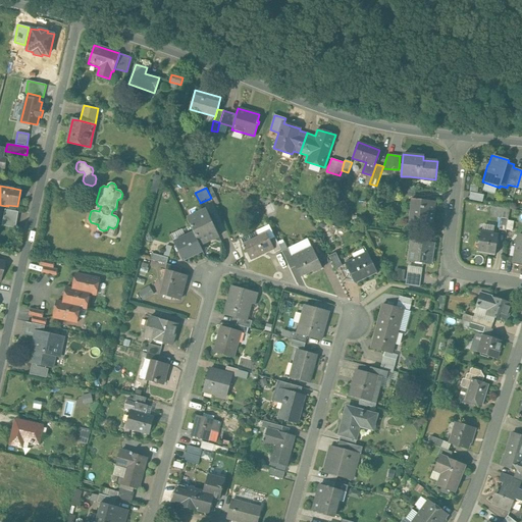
[(471,192),(469,199),(482,201),(484,194),(471,192)]
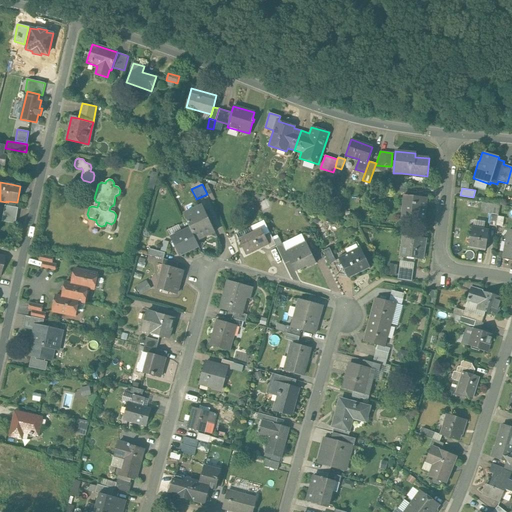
[(404,219),(415,220),(424,221),(427,198),(407,195),(406,196),(404,219)]
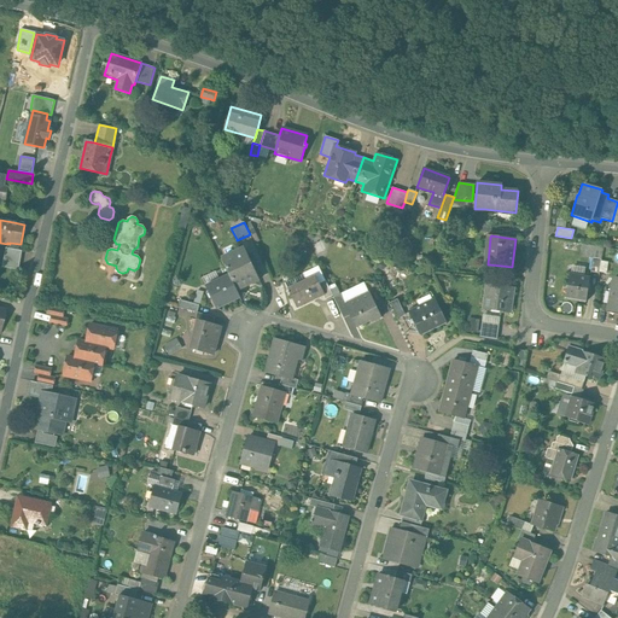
[(17,269),(17,268),(19,251),(18,251),(19,244),(10,243),(9,244),(9,249),(6,249),(3,267),(16,269),(17,269)]
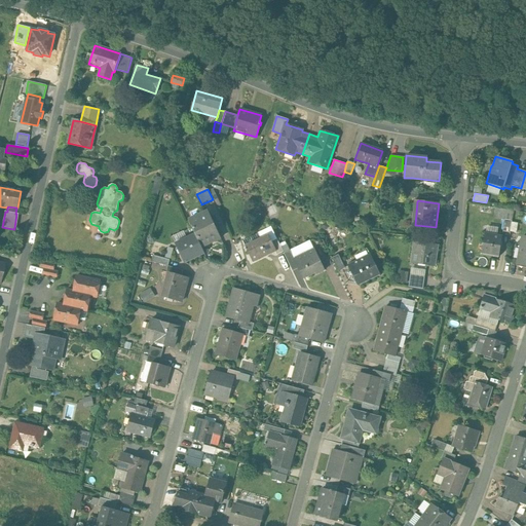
[(514,211),(496,208),(494,208),(493,217),(512,220),(514,211)]
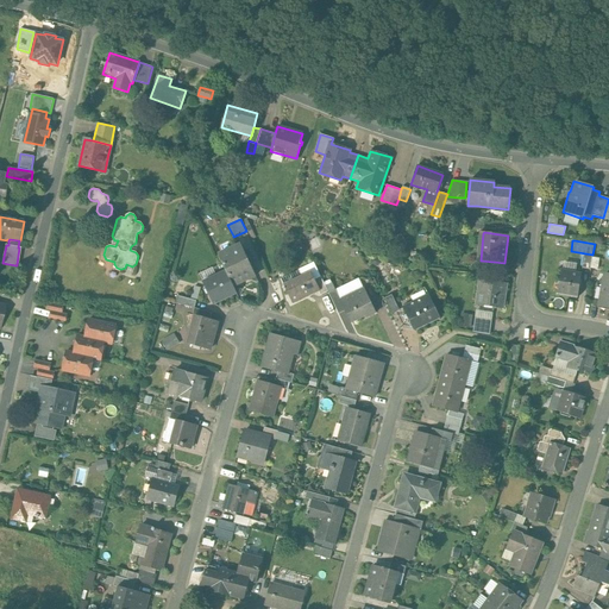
[(218,255),(226,271),(249,261),(240,244),(219,255),(218,255)]
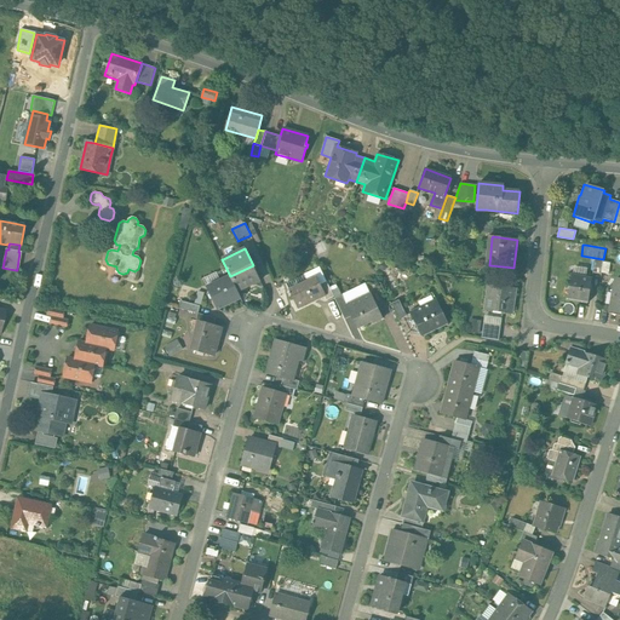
[(601,274),(602,269),(603,260),(595,258),(592,273),(601,274)]
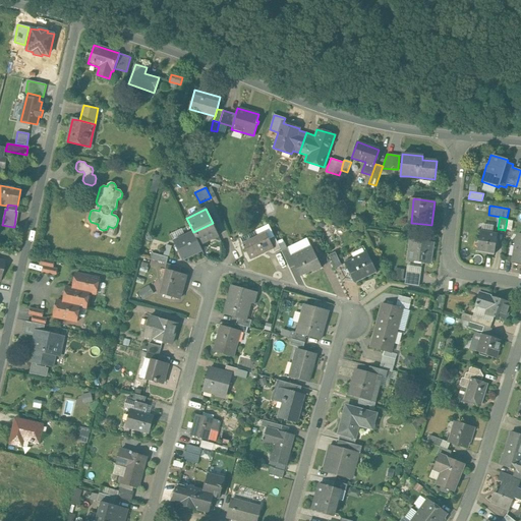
[(219,236),(213,223),(193,232),(199,245),(219,236)]
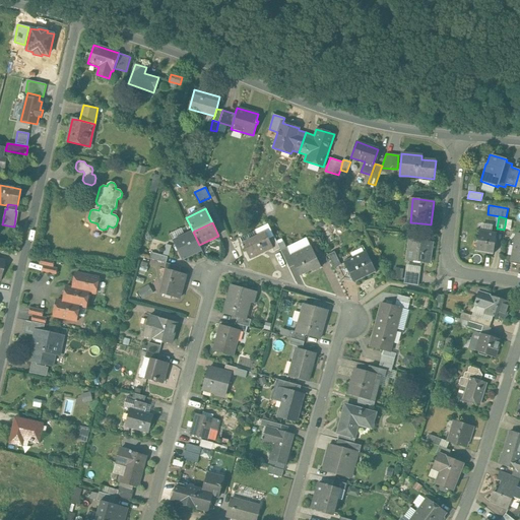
[(271,248),(273,247),(268,239),(265,232),(242,243),(250,259),(271,248)]
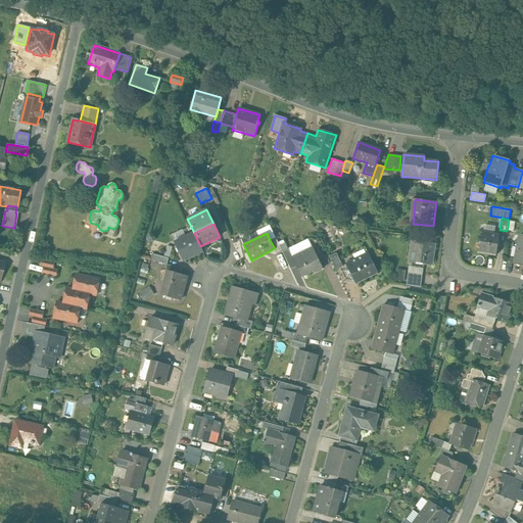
[(495,255),(498,239),(498,235),(482,233),(479,251),(495,253),(495,255)]
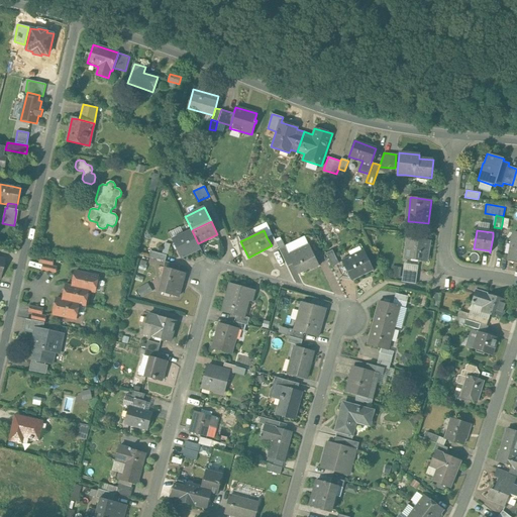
[(173,239),(173,240),(181,257),(200,249),(200,248),(192,231),(184,234),(184,235),(185,236),(185,237),(179,239),(178,237),(173,239)]
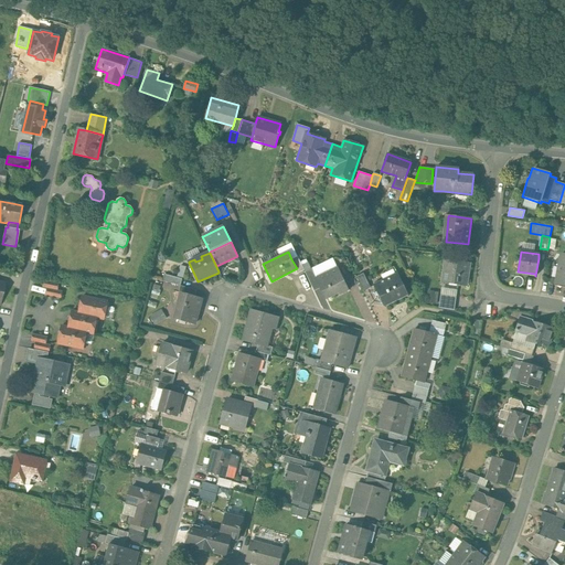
[(297,274),(304,270),(297,257),(291,259),(297,268),(295,269),(297,274)]
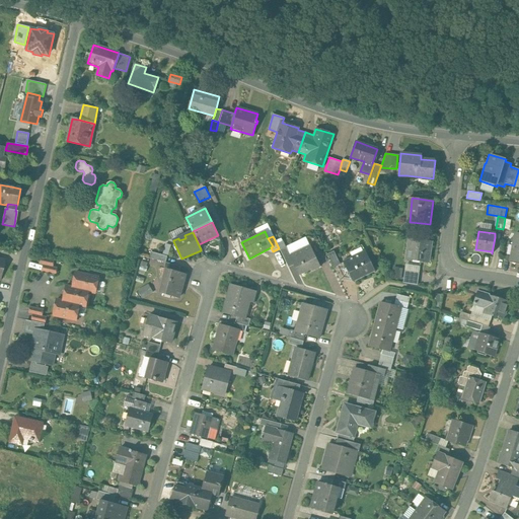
[(428,262),(428,257),(431,242),(410,239),(406,258),(428,262)]
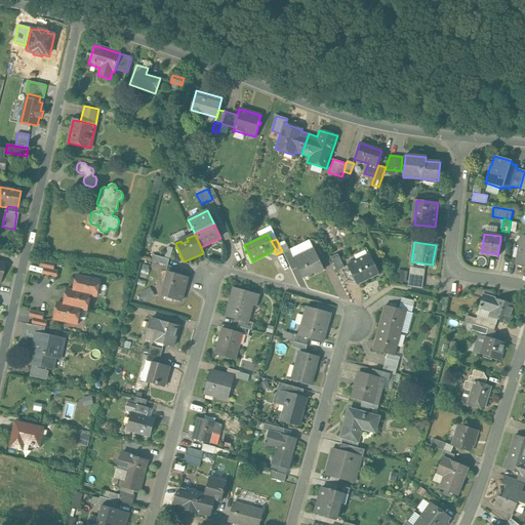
[(315,274),(324,270),(314,249),(293,258),(297,268),(303,278),(315,273),(315,274)]
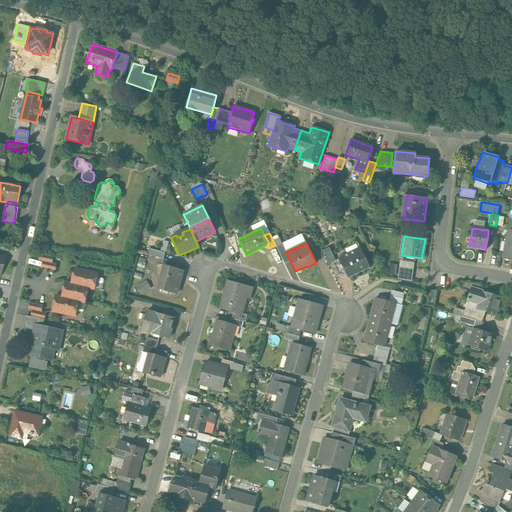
[(286,252),(282,244),(276,247),(284,264),(290,261),(286,252)]
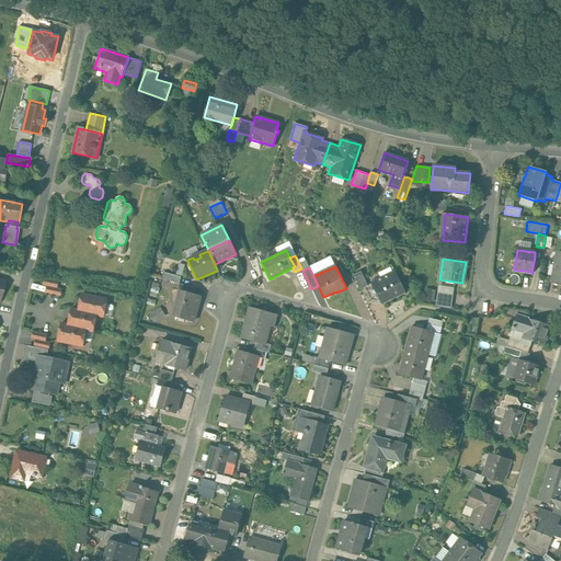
[(367,285),(362,274),(361,271),(354,275),(361,289),(367,285)]
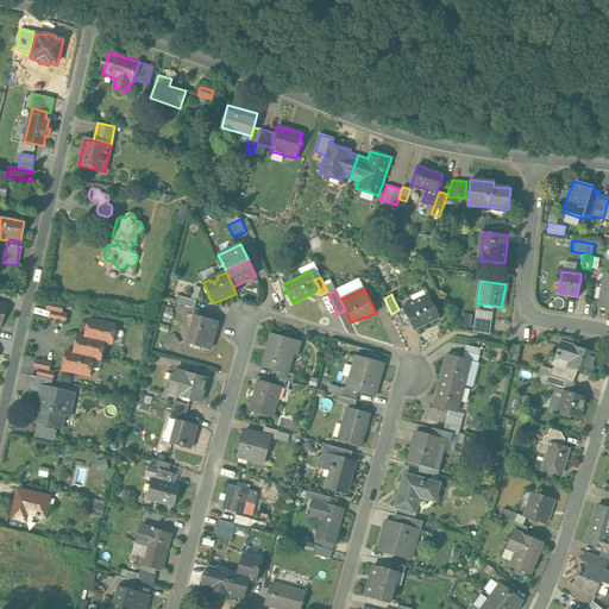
[(196,301),(184,297),(177,295),(176,302),(194,308),(196,301)]
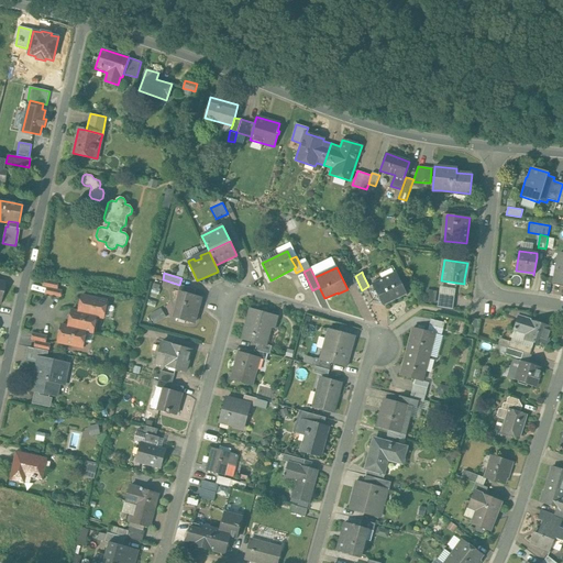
[(383,302),(394,298),(394,297),(405,293),(406,294),(396,274),(373,285),(383,305),(384,305),(383,302)]
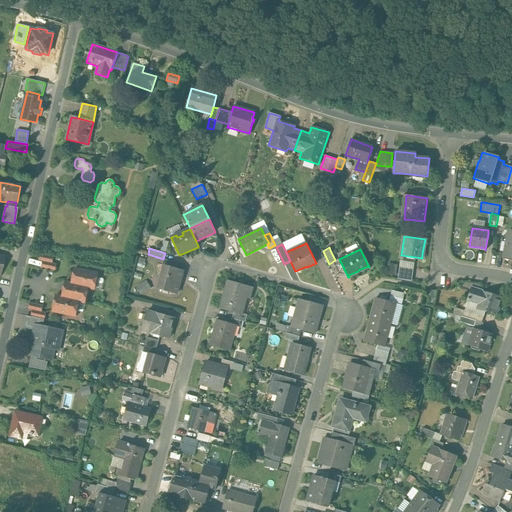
[(40,254),(40,255),(39,261),(42,262),(41,268),(55,271),(56,264),(52,263),(53,257),(40,254)]
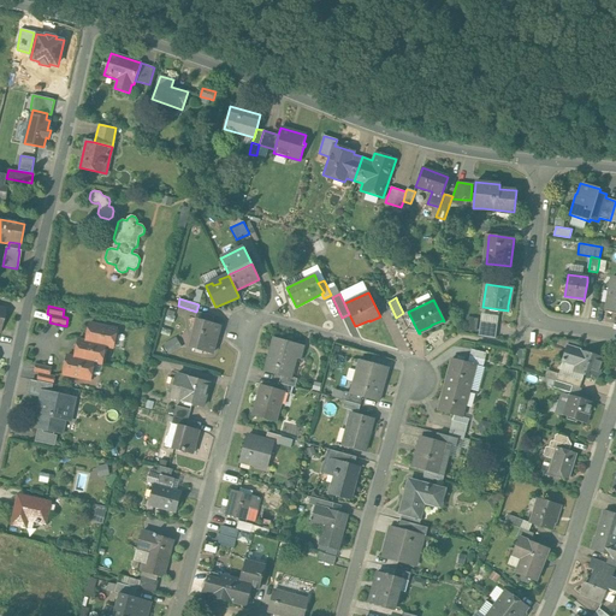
[(195,319),(197,319),(199,320),(212,324),(214,317),(196,312),(195,319)]
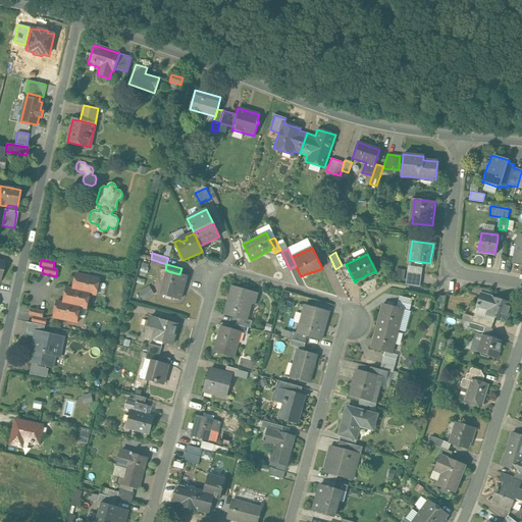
[(396,268),(396,272),(398,272),(397,277),(403,278),(405,269),(396,268)]
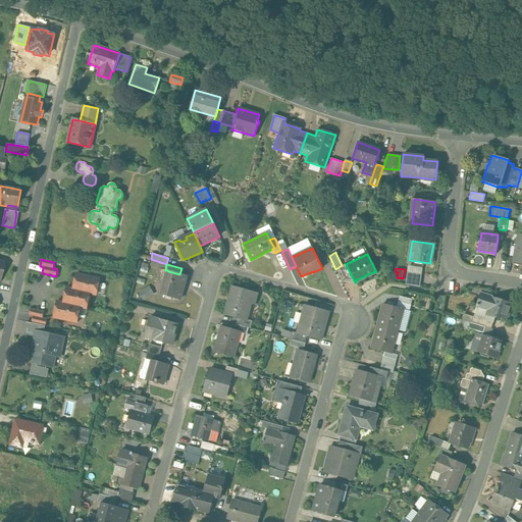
[(160,295),(169,297),(179,300),(186,275),(167,270),(160,295)]
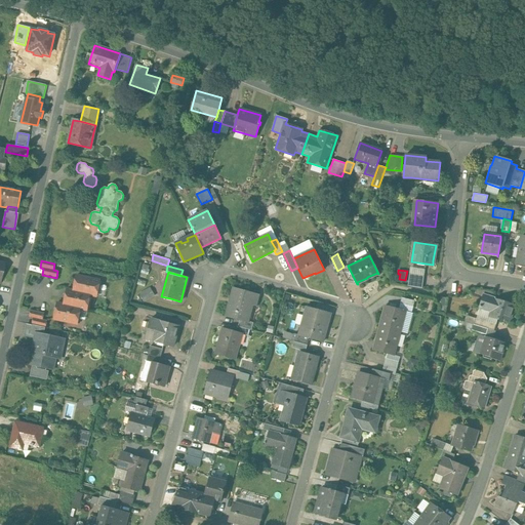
[(409,274),(409,278),(409,279),(408,283),(422,285),(423,277),(423,276),(409,274)]
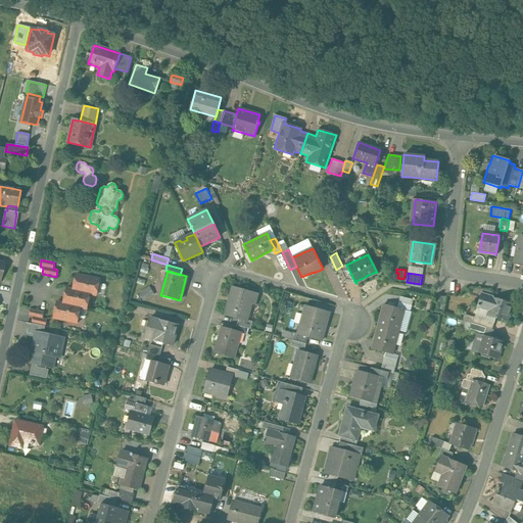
[(96,295),(96,294),(99,280),(76,275),(73,290),(96,295)]
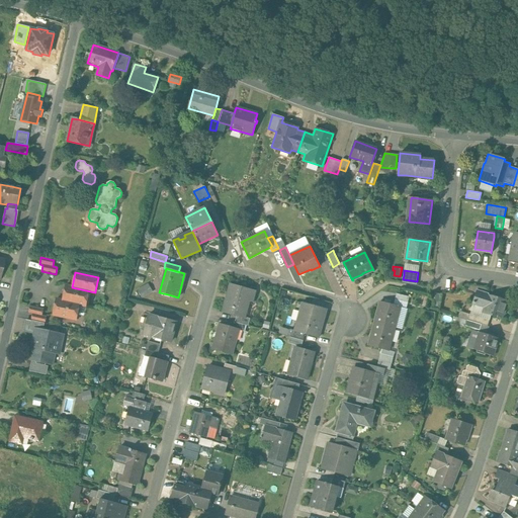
[(243,318),(245,310),(248,300),(253,301),(255,291),(231,284),(223,312),(223,313),(243,318)]
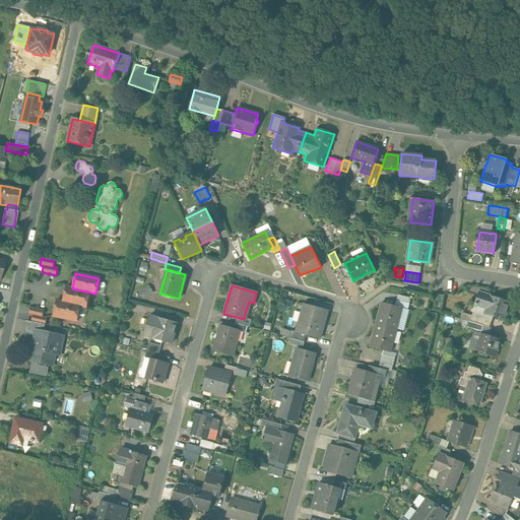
[(66,286),(64,293),(63,302),(79,305),(80,306),(86,307),(89,293),(72,288),(72,287),(66,286)]
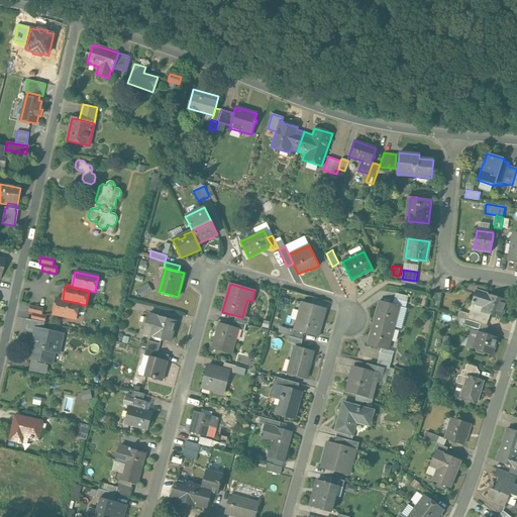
[(147,285),(138,288),(141,296),(150,292),(147,285)]
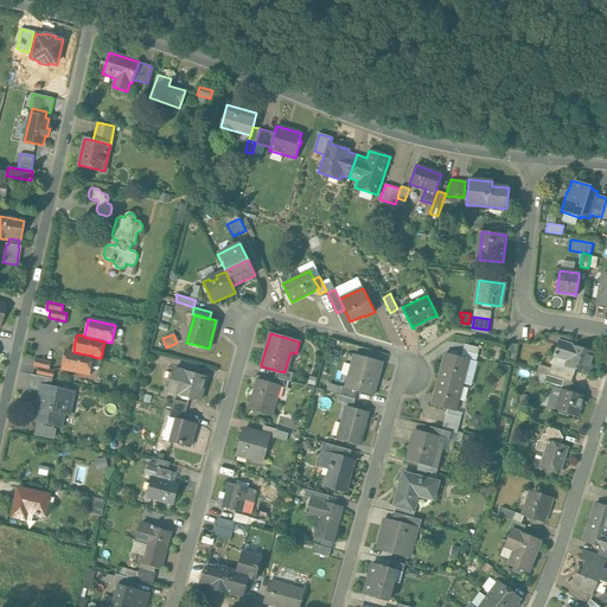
[(588,371),(593,356),(593,355),(594,352),(558,342),(554,357),(555,358),(556,358),(557,357),(558,356),(568,359),(566,366),(581,371),(582,369),(588,371)]
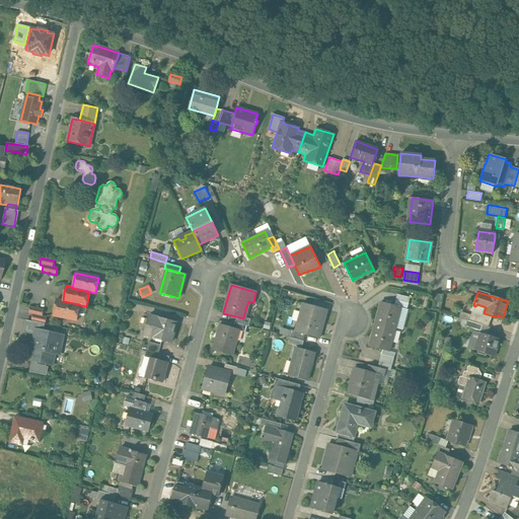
[(395,301),(406,304),(409,304),(410,297),(397,294),(395,301)]
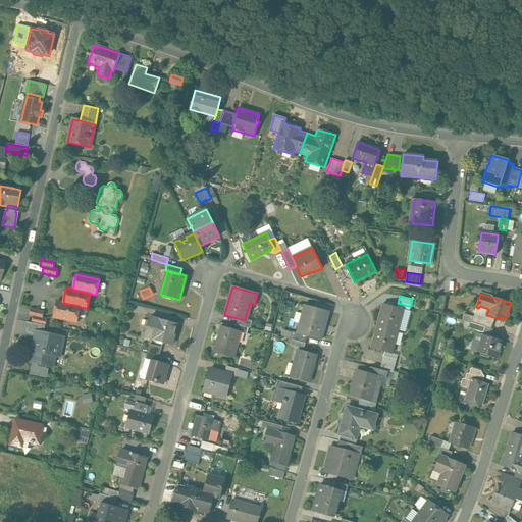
[(76,322),(77,318),(80,306),(56,302),(53,317),(76,322)]
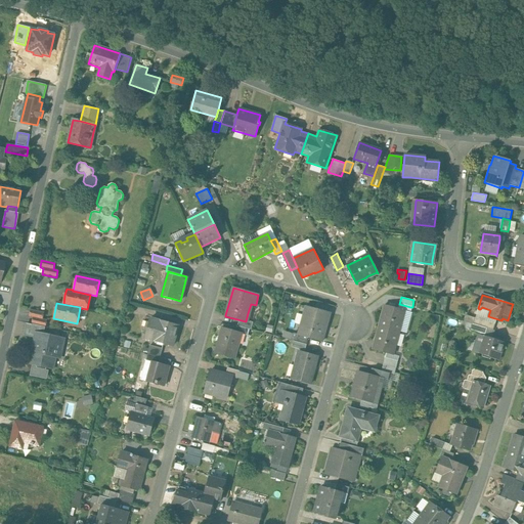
[(404,311),(385,305),(379,328),(399,333),(404,311)]
